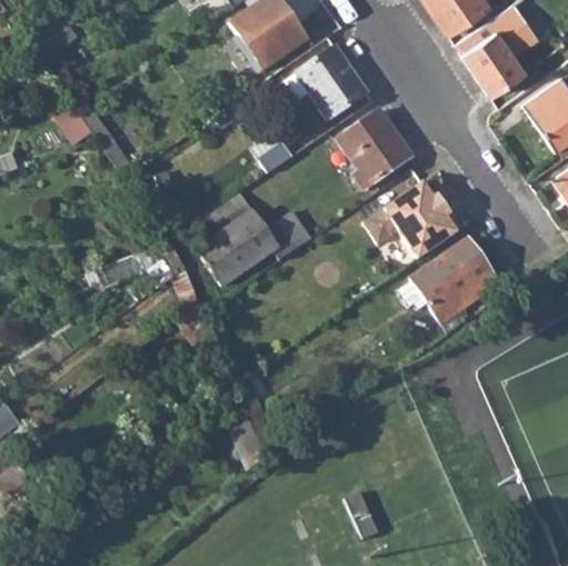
[(262,0),(231,21),(262,67),(302,39),(276,0),(262,0)]
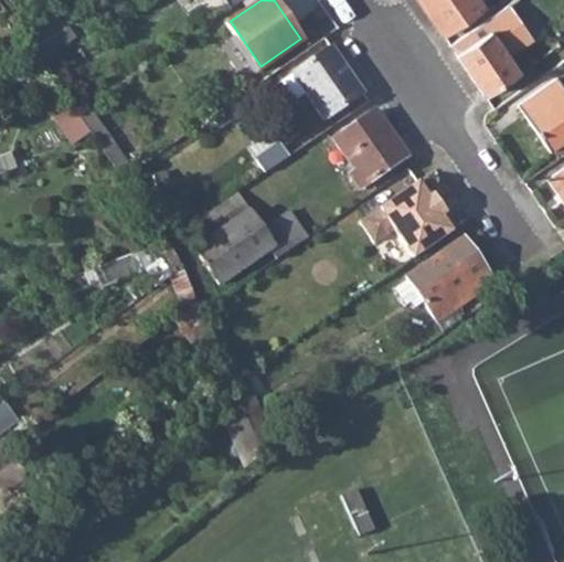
[(422,0),(445,32),(464,20),(487,4),(486,3),(482,0),(422,0)]
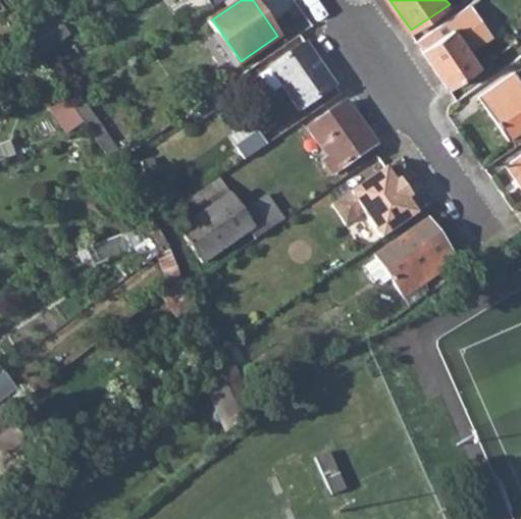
[(452,0),(449,3),(450,4),(428,18),(434,28),(471,2),(474,0),(452,0)]
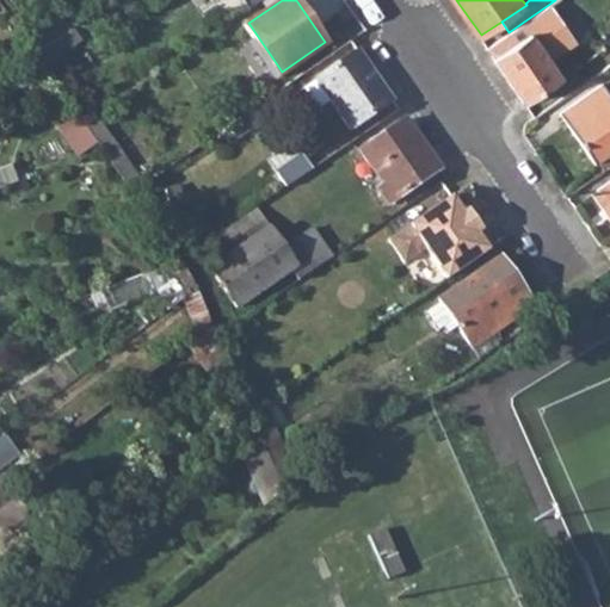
[(494,55),(528,103),(564,76),(550,59),(578,39),(552,2),(509,32),(491,44),(497,54),(494,55)]
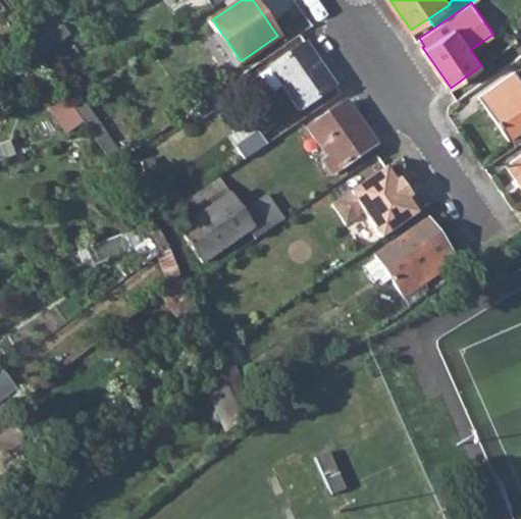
[(31,44),(38,54),(70,32),(63,21),(31,44)]
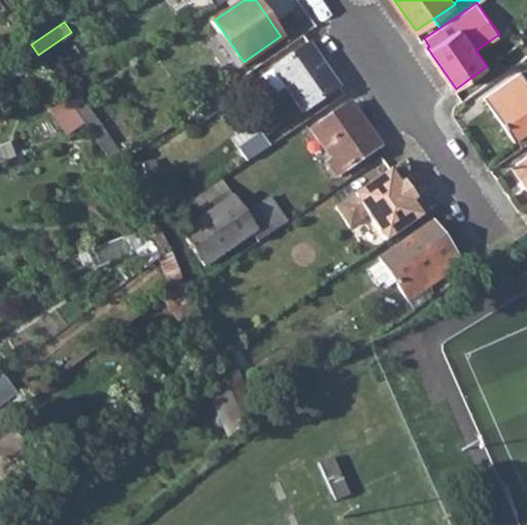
[(310,41),(274,67),(286,85),(302,109),(339,84),(310,41)]
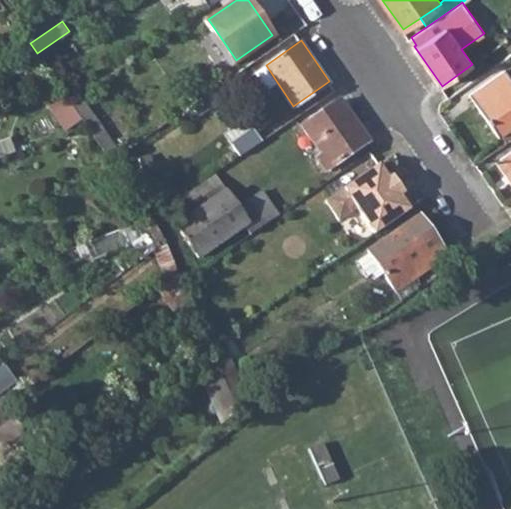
[(267,89),(277,82),(266,65),(255,73),(267,89)]
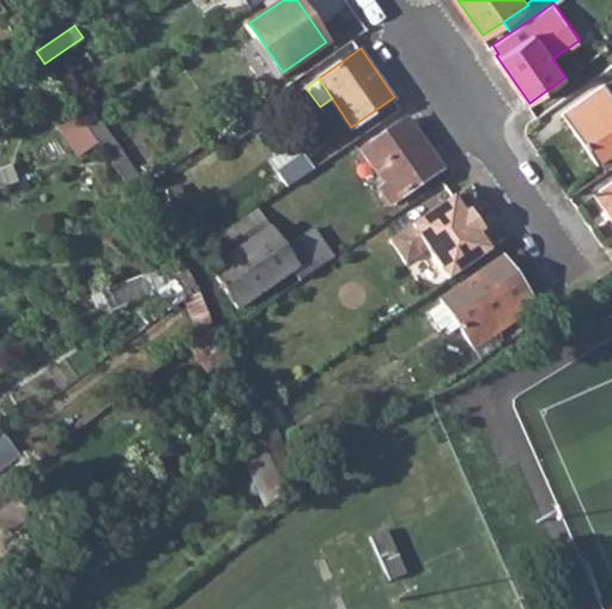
[(564,111),(598,162),(611,151),(611,91),(605,83),(564,111)]
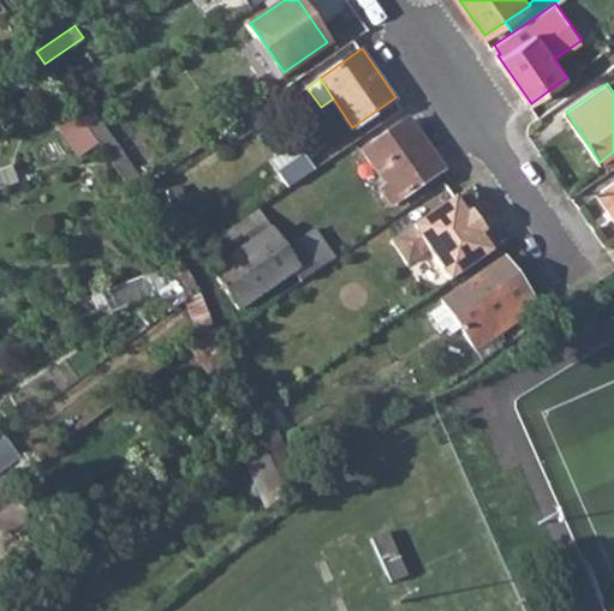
[(222,129),(232,142),(255,125),(256,127),(278,113),(267,99),(222,129)]
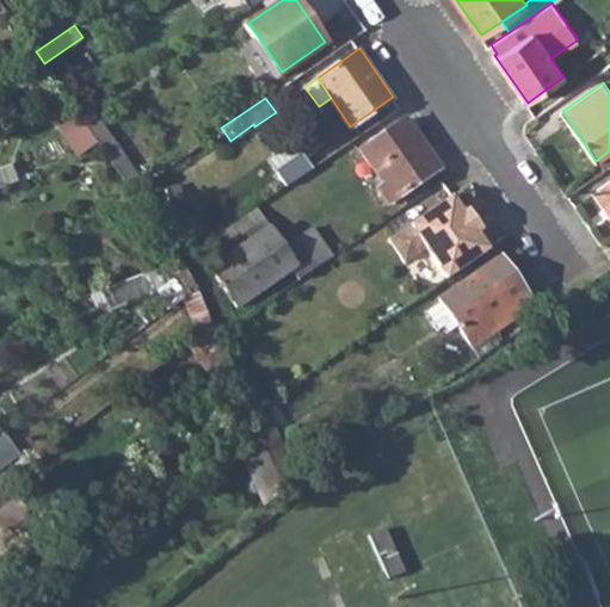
[(84,119),(131,189),(143,181),(96,112),(84,119)]
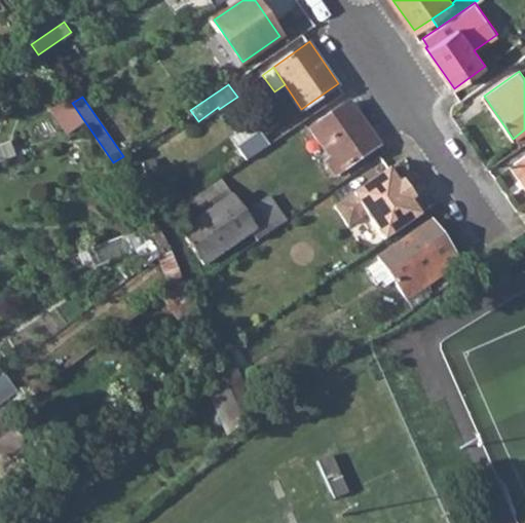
[(327,161),(335,173),(379,143),(349,101),(311,127),(332,157),(327,161)]
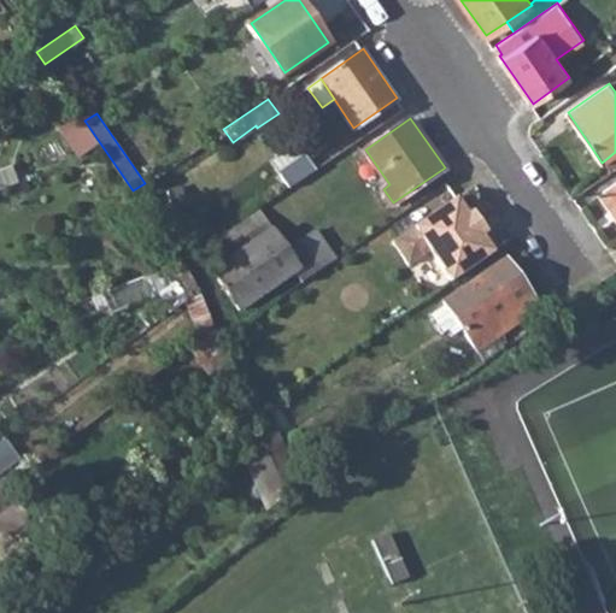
[(615,182),(599,193),(615,217),(615,182)]
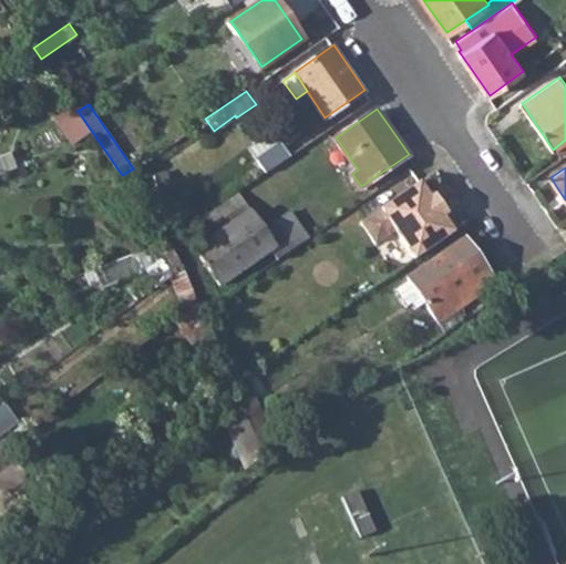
[(421,180),(362,219),(377,242),(397,228),(415,256),(459,227),(435,193),(431,195),(421,180)]
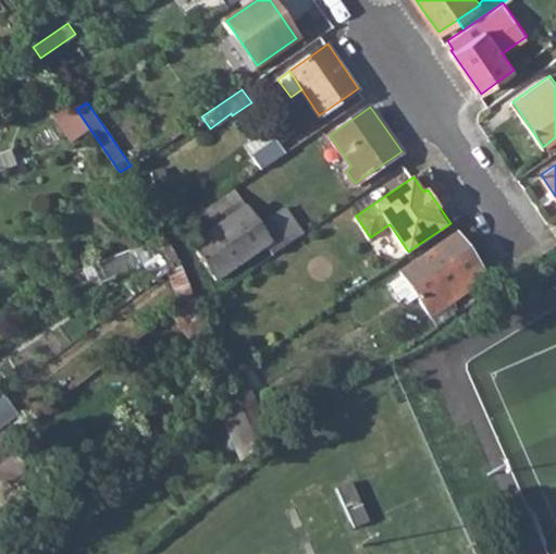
[(181,223),(193,242),(247,205),(234,186),(181,223)]
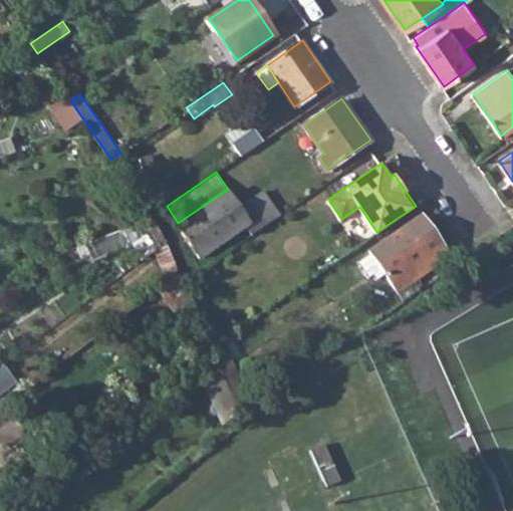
[(240,206),(228,189),(178,223),(200,255),(246,224),(252,232),(281,213),(264,189),(240,206)]
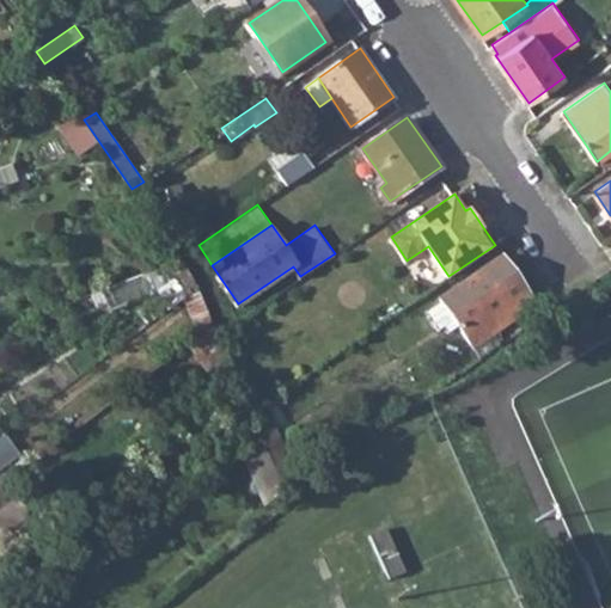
[(164,262),(182,296),(197,284),(182,255),(164,262)]
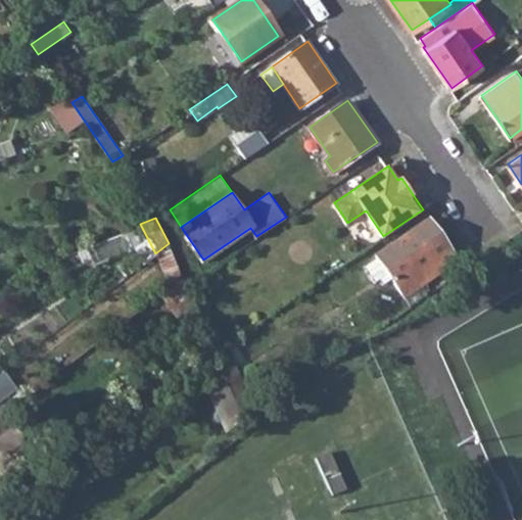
[(392,277),(406,296),(421,284),(458,260),(429,218),(376,254),(377,256),(392,277)]
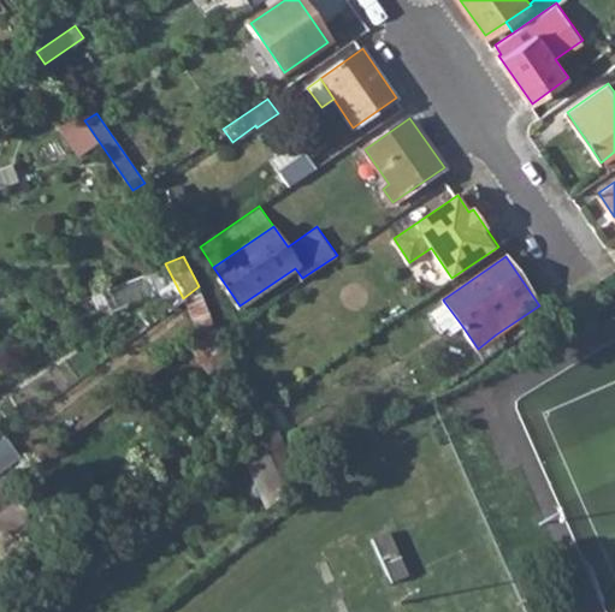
[(154,272),(106,286),(111,304),(160,291),(154,272)]
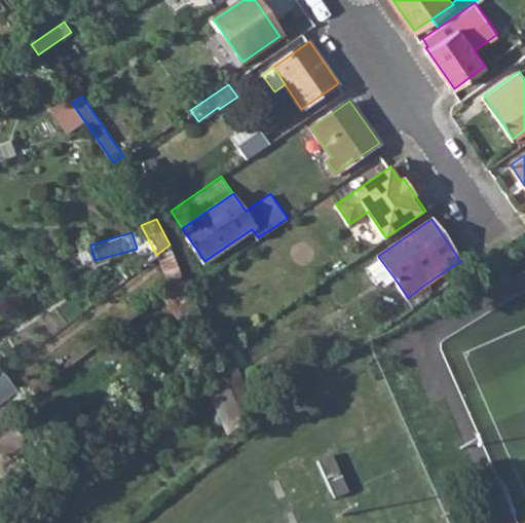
[(395,278),(379,258),(367,267),(377,283),(381,281),(385,286),(395,278)]
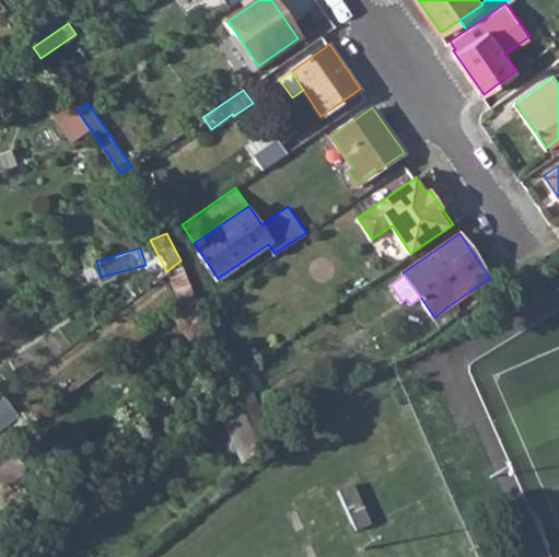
[(456,313),(451,304),(434,317),(439,325),(456,313)]
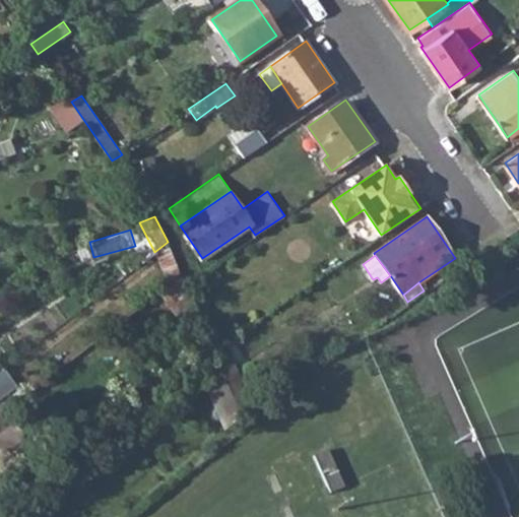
[(223,372),(242,413),(270,391),(242,330),(222,342),(213,348),(223,372)]
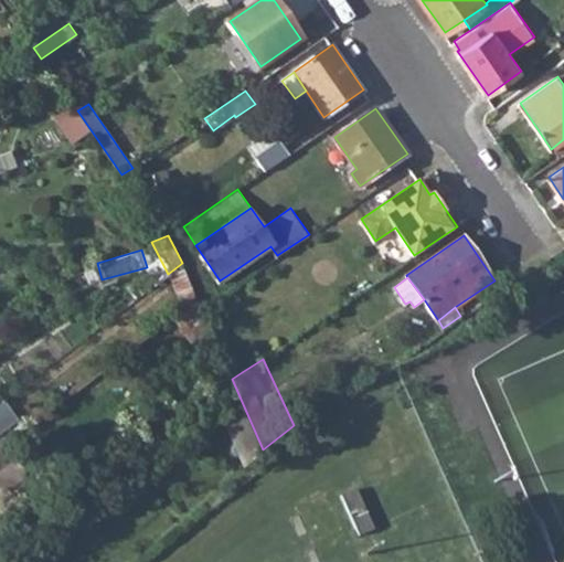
[(0,401),(0,431),(20,416),(6,396),(0,401)]
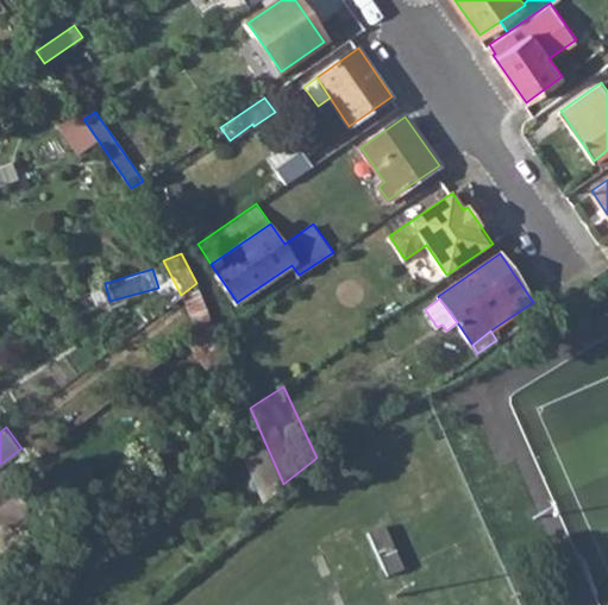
[(243,451),(263,498),(283,484),(262,435),(243,451)]
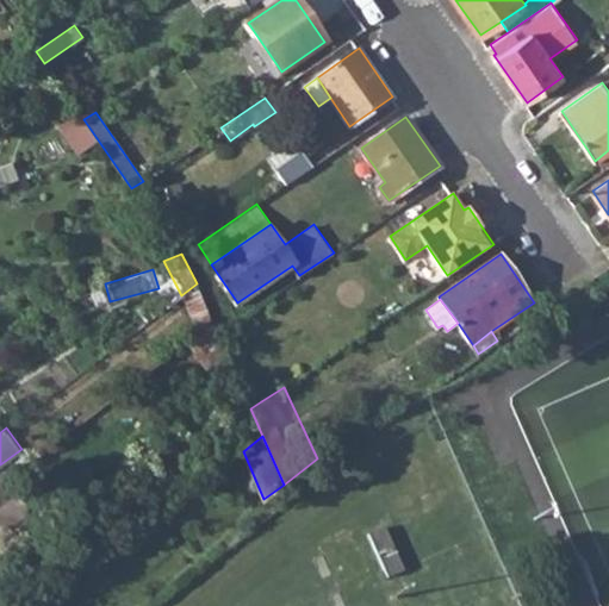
[(0,532),(43,500),(33,488),(0,512),(0,532)]
